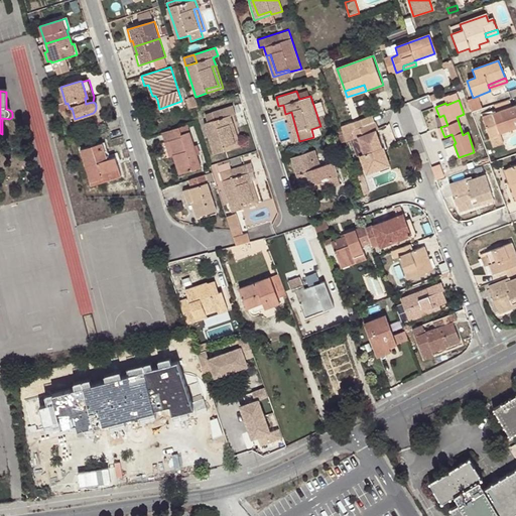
[(507,100),(493,105),(496,112),(481,117),(490,140),(500,135),(500,134),(515,127),(515,107),(515,104),(509,106),(507,100)]
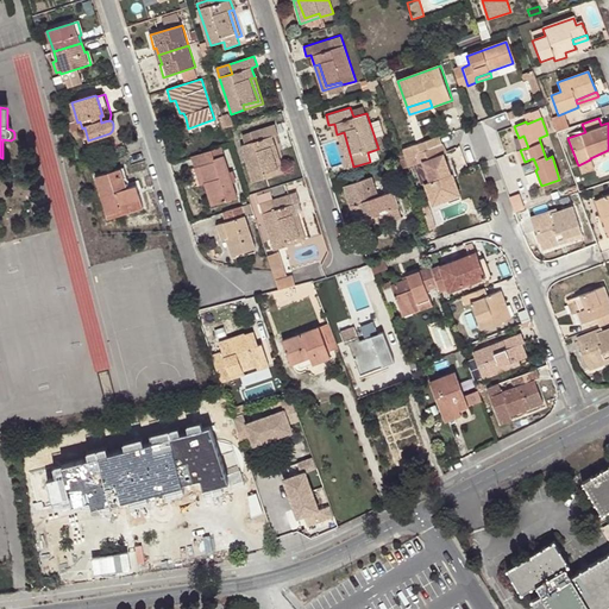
[(218,131),(214,119),(188,129),(192,138),(218,131)]
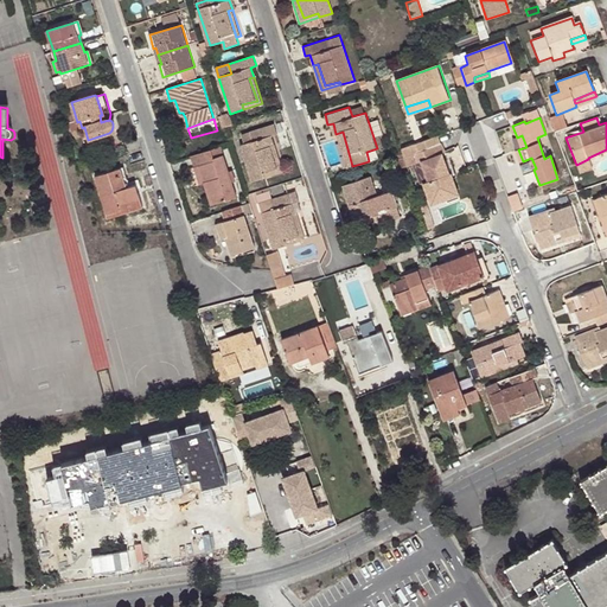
[(251,180),(264,176),(263,172),(279,168),(272,146),(275,145),(273,135),(278,134),(274,123),(250,131),(254,140),(241,145),(251,180)]
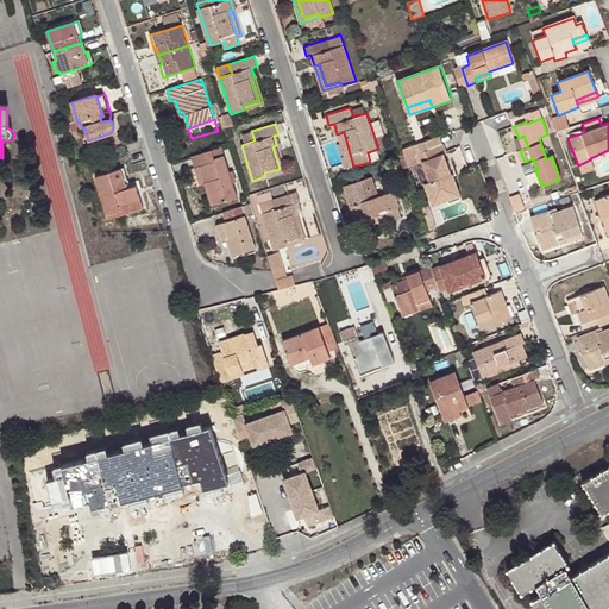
[(347,168),(353,167),(344,132),(337,135),(347,168)]
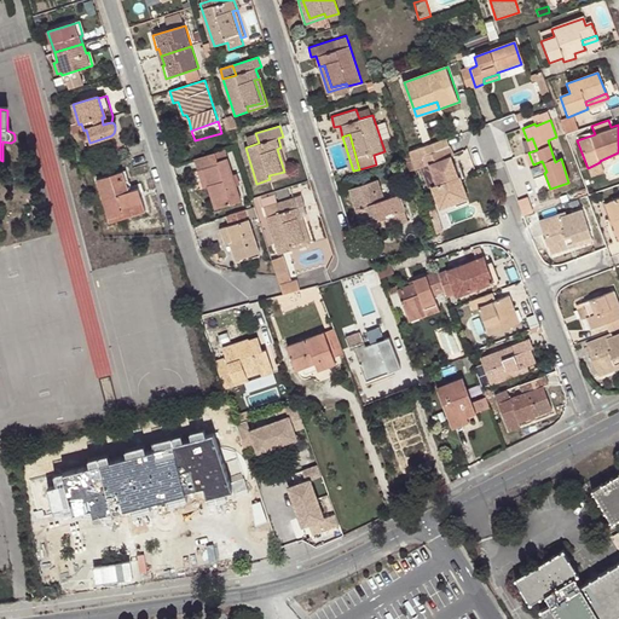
[(453,156),(447,139),(410,152),(416,171),(431,166),(438,184),(433,185),(441,208),(457,202),(455,196),(468,191),(462,175),(458,178),(451,156),(453,156)]
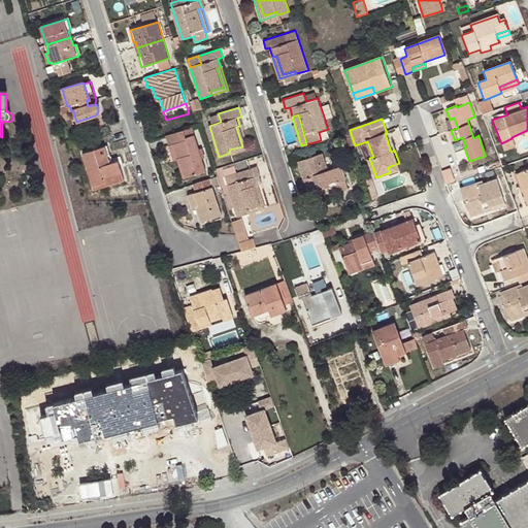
[(229,150),(230,153),(248,147),(239,126),(236,127),(242,146),(229,150)]
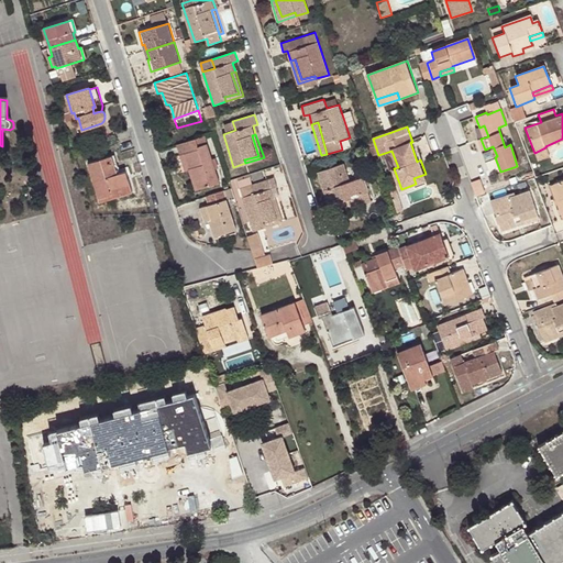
[(207,135),(177,145),(180,156),(186,155),(197,190),(221,183),(218,169),(223,168),(220,157),(213,158),(207,135)]
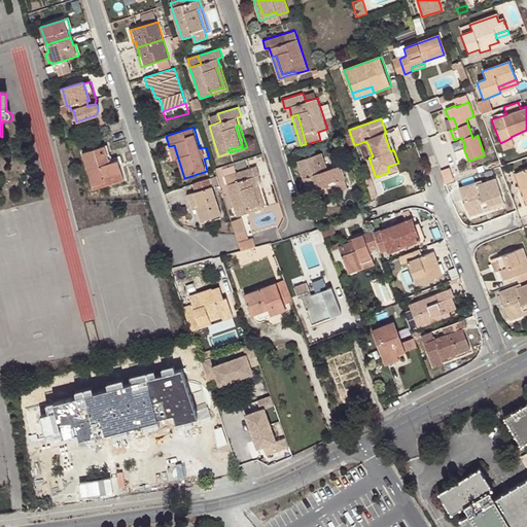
[(513,143),(511,138),(500,143),(501,147),(513,143)]
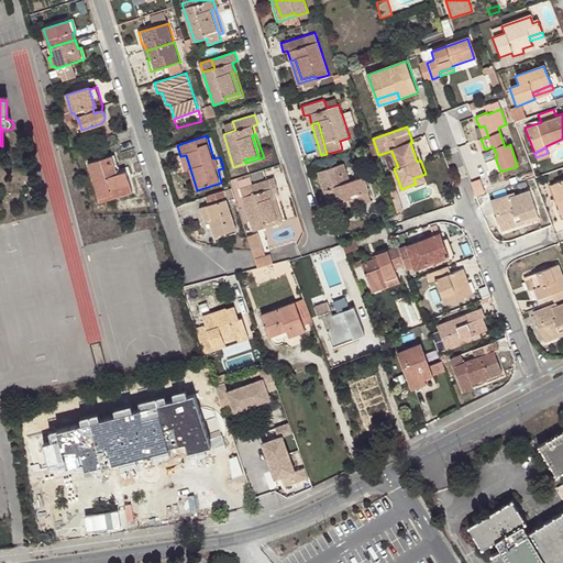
[(100,202),(132,194),(125,173),(118,175),(112,157),(89,164),(100,202)]
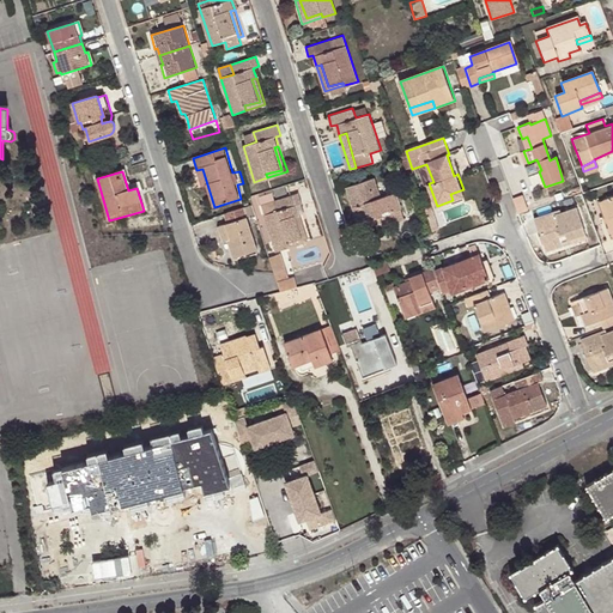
[(394,217),(395,219),(396,224),(405,220),(396,193),(381,198),(374,200),(370,190),(377,188),(375,178),(347,187),(359,224),(383,217),(384,219),(394,217)]
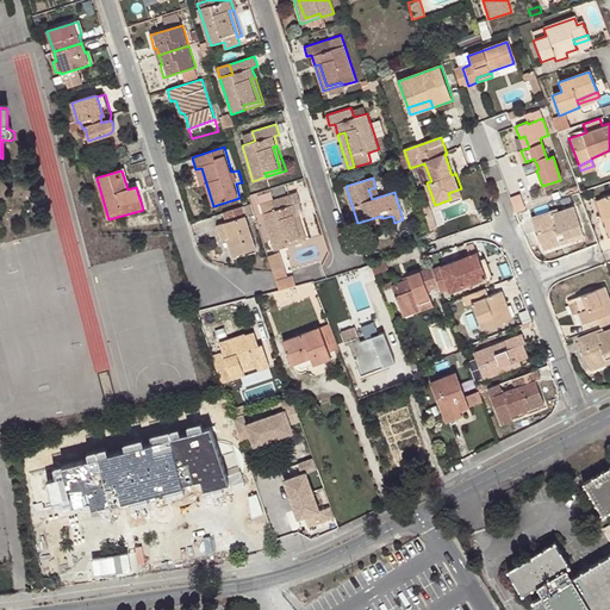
[(372,199),(379,197),(375,187),(368,190),(372,199)]
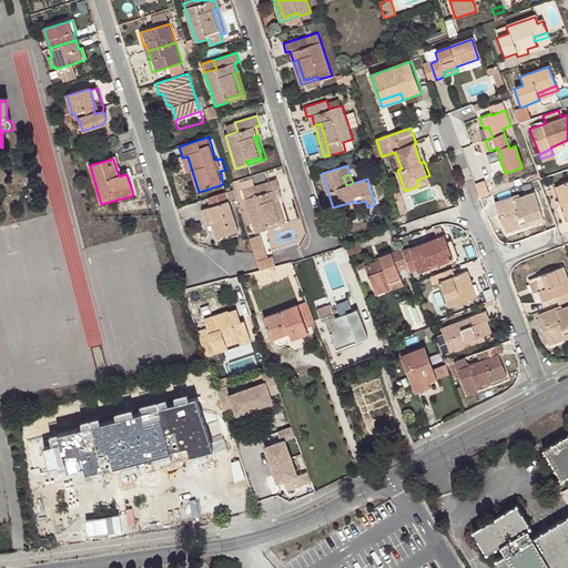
[(430,181),(429,175),(417,180),(419,185),(430,181)]
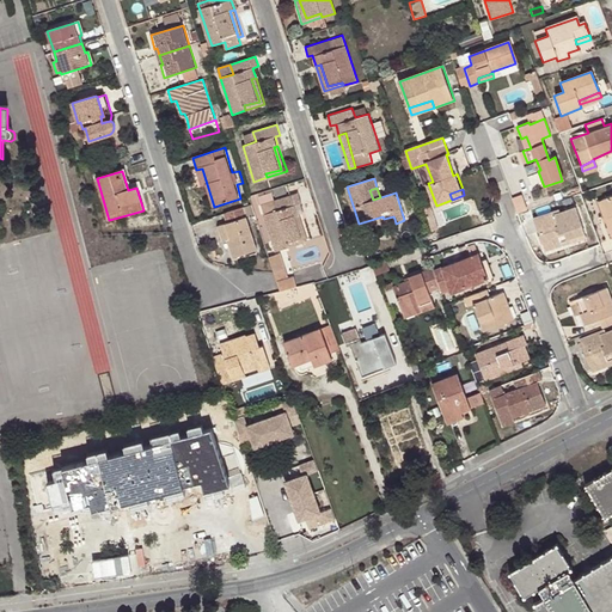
[(276,250),(289,245),(288,242),(303,237),(295,215),(300,214),(297,204),(301,203),(298,193),(275,200),(277,210),(264,214),(276,250)]
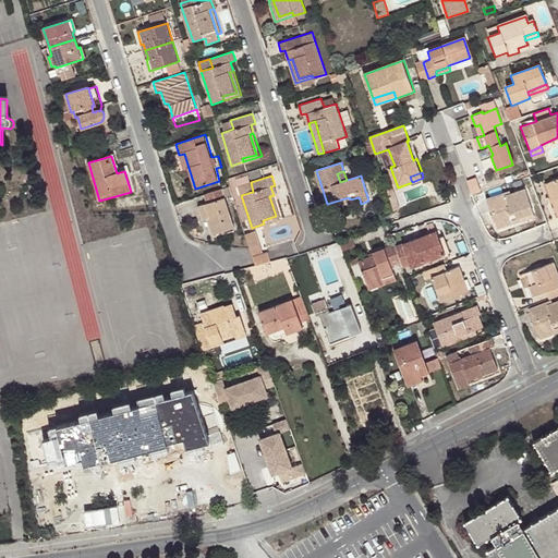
[(557,216),(557,194),(556,190),(554,191),(550,183),(546,184),(557,216)]
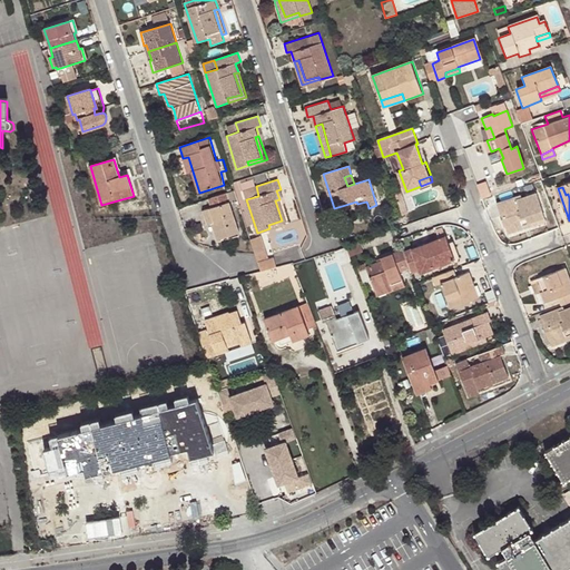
[(241,234),(227,193),(209,198),(213,208),(204,212),(208,225),(214,224),(218,241),(241,234)]
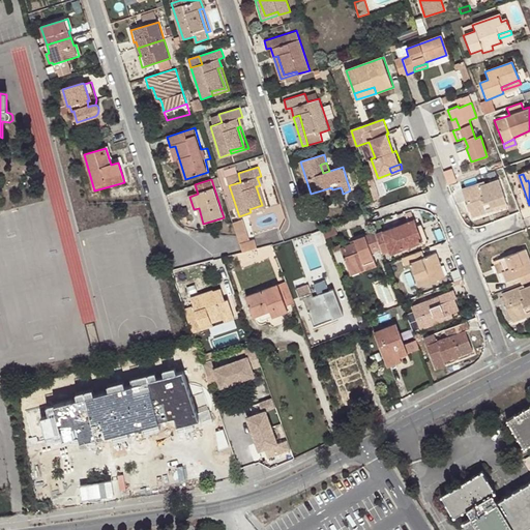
[(487,210),(507,203),(500,180),(486,185),(486,182),(463,189),(468,201),(466,202),(469,211),(471,211),(473,218),(488,213),(487,210)]
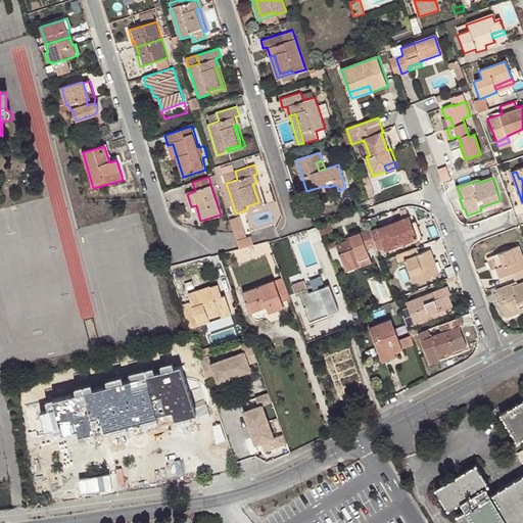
[(246,206),(247,209),(264,204),(256,183),(252,184),(258,202),(246,206)]
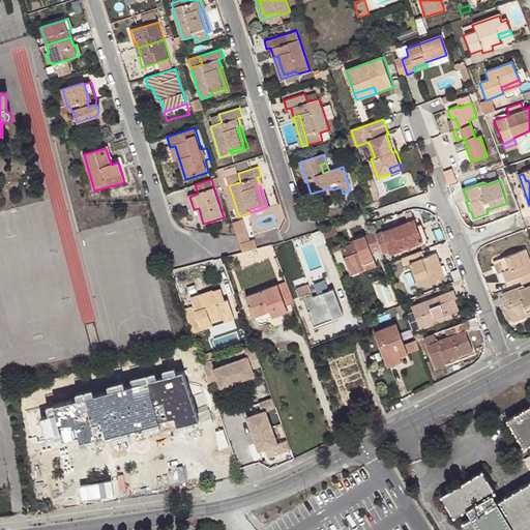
[(312,199),(342,189),(341,187),(332,189),(331,187),(311,194),(312,199)]
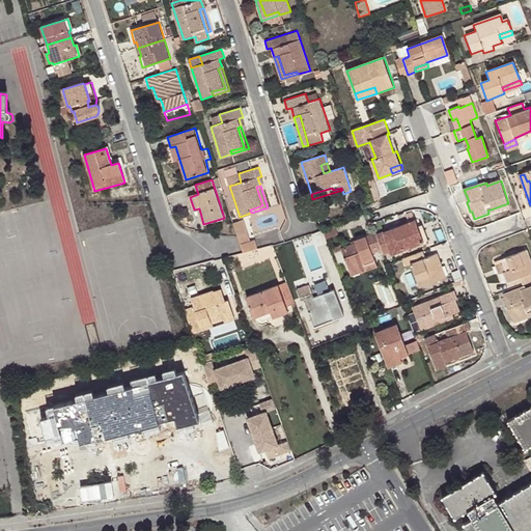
[(509,206),(508,203),(487,211),(488,214),(509,206)]
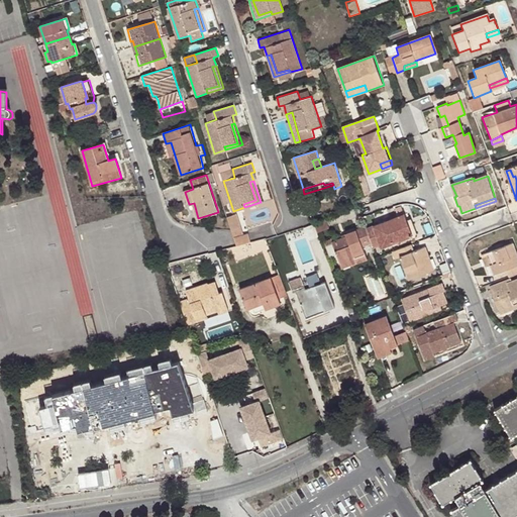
[(227,216),(231,230),(240,227),(236,213),(227,216)]
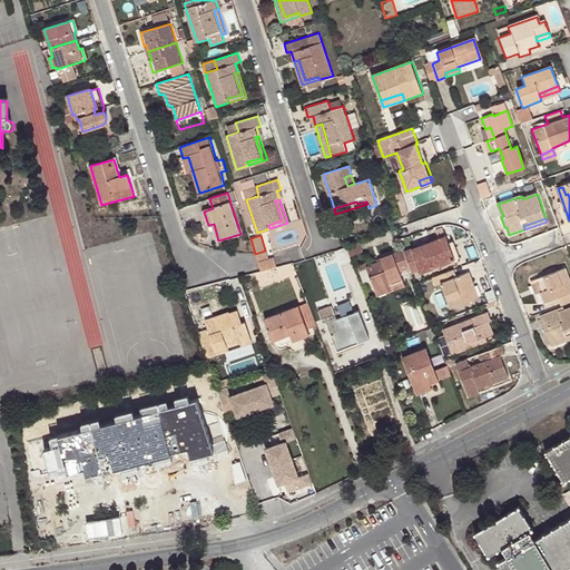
[(421,274),(455,261),(449,244),(446,236),(412,248),(421,274)]
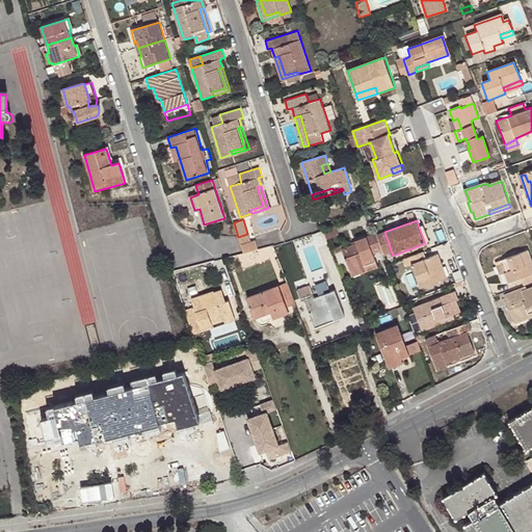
[(419,228),(425,243),(430,241),(424,225),(419,228)]
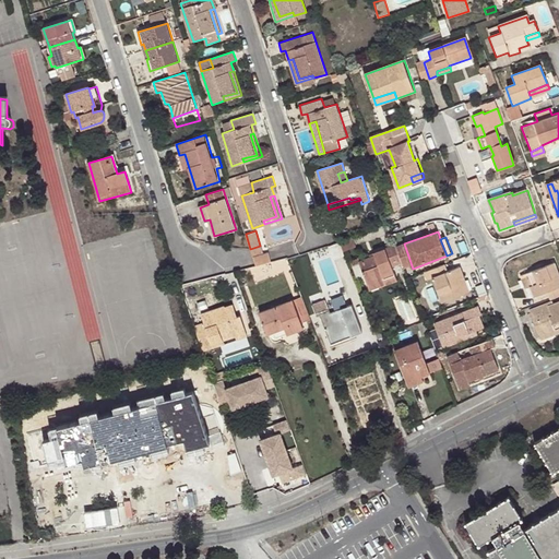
[(346,257),(344,251),(340,241),(330,245),(333,251),(335,260),(346,257)]
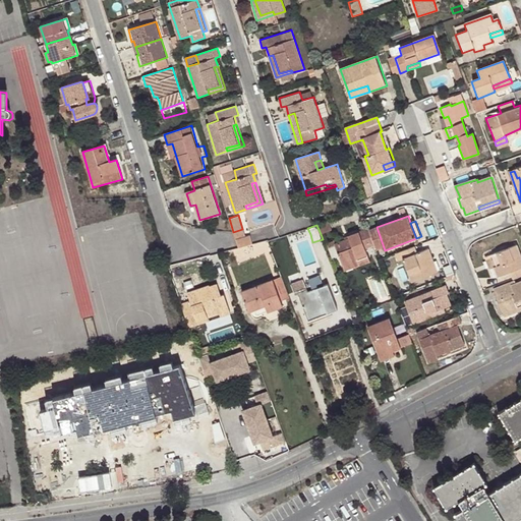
[(294,239),(310,234),(307,228),(302,230),(292,233),(294,239)]
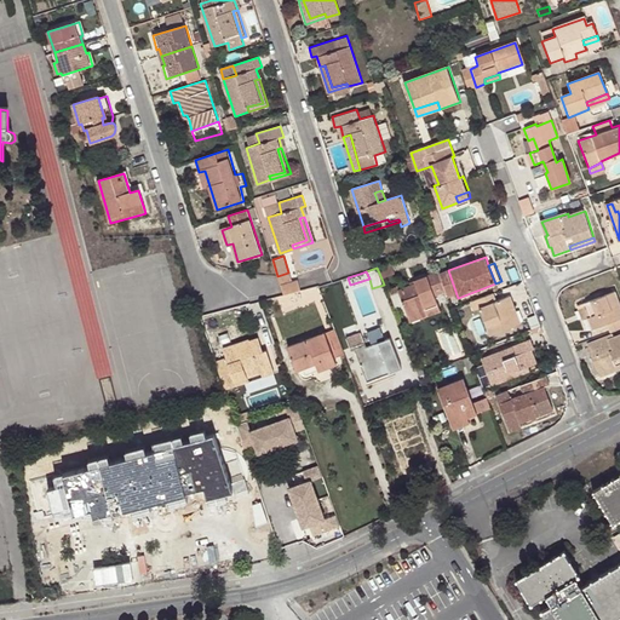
[(447,292),(438,271),(414,281),(415,285),(399,290),(408,316),(425,310),(428,317),(441,313),(435,297),(447,292)]
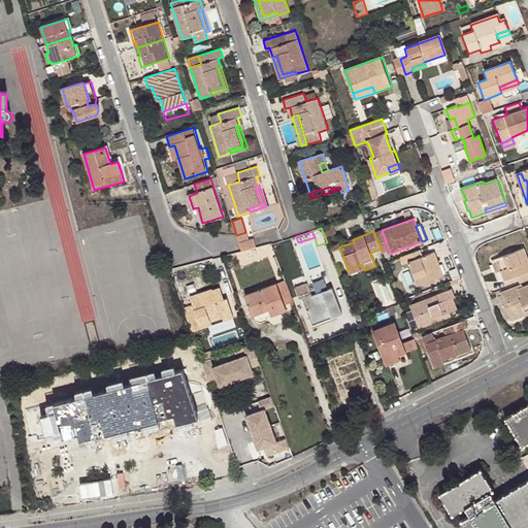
[(291,237),(285,239),(289,252),(296,250),(291,237)]
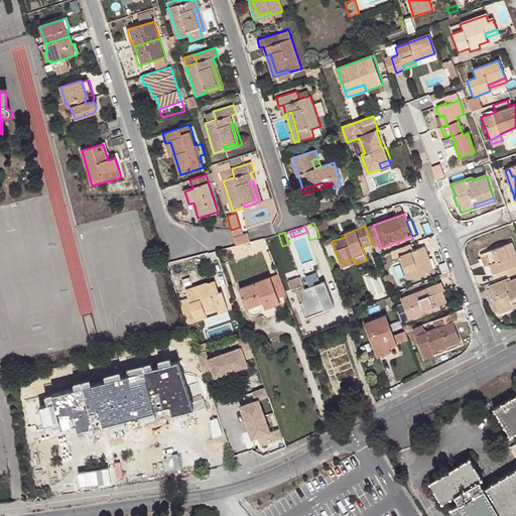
[(509,276),(515,273),(515,251),(513,243),(493,251),(498,262),(495,264),(498,273),(507,270),(509,276)]
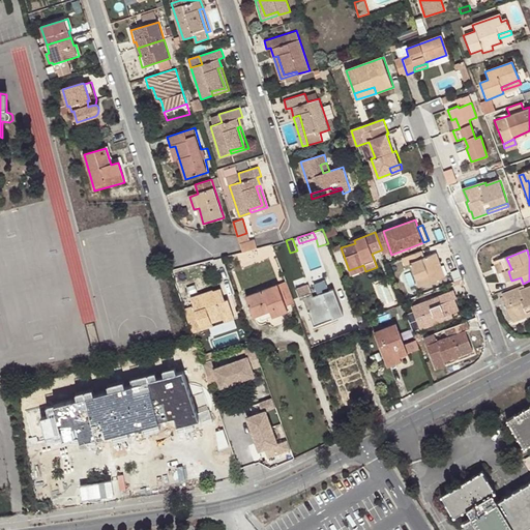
[(425,258),(422,251),(402,259),(405,266),(410,264),(419,288),(442,278),(436,265),(441,263),(437,253),(425,258)]
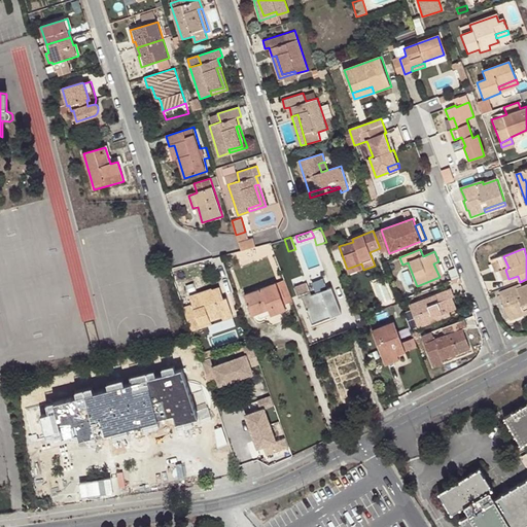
[(503,270),(505,270),(508,268),(503,256),(499,258),(503,270)]
